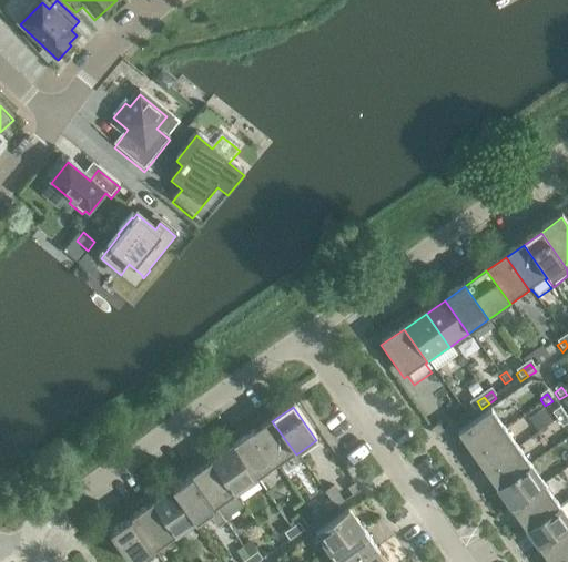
[(565,418),(559,411),(553,416),(558,423),(565,418)]
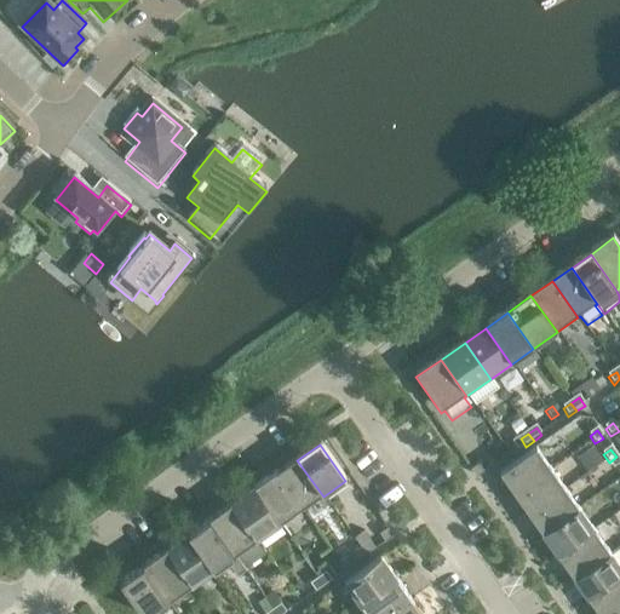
[(552,474),(537,451),(500,477),(516,499),(552,474)]
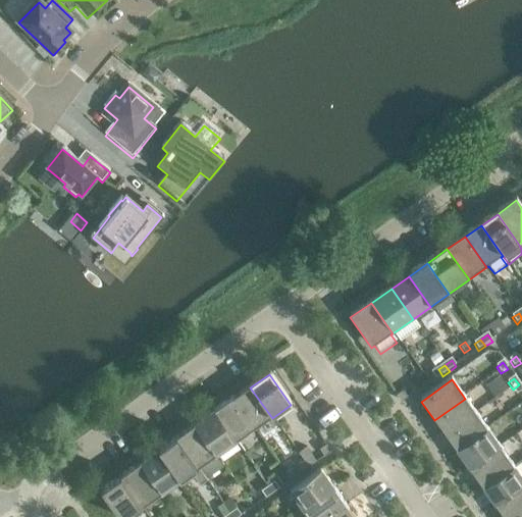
[(501,382),(487,392),(493,402),(508,393),(501,382)]
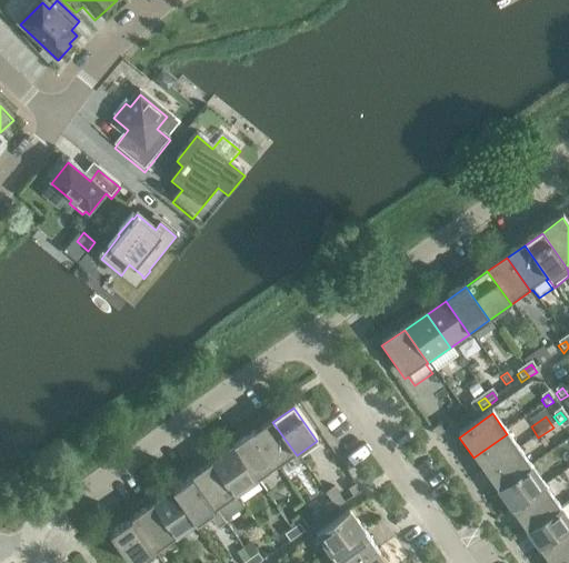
[(568,428),(568,423),(566,419),(559,424),(563,432),(568,428)]
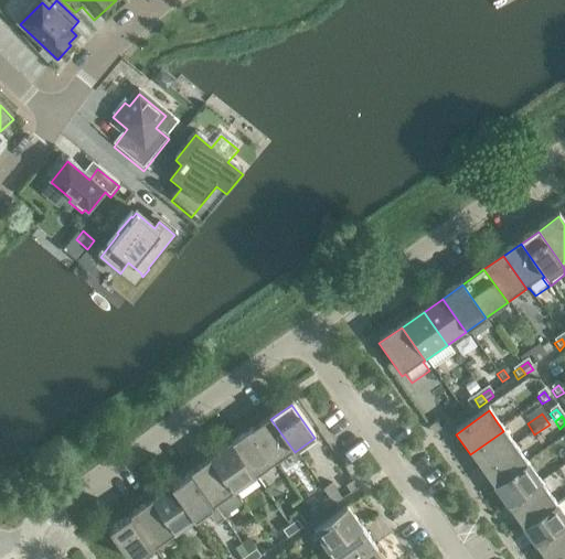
[(295,452),(270,419),(252,433),(275,466),(295,452)]
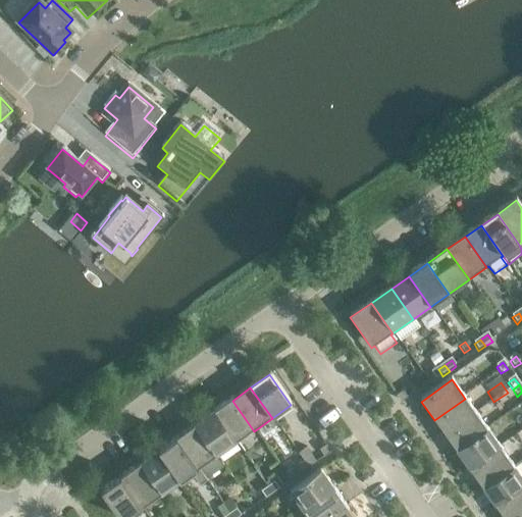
[(403,394),(397,399),(401,405),(408,401),(403,394)]
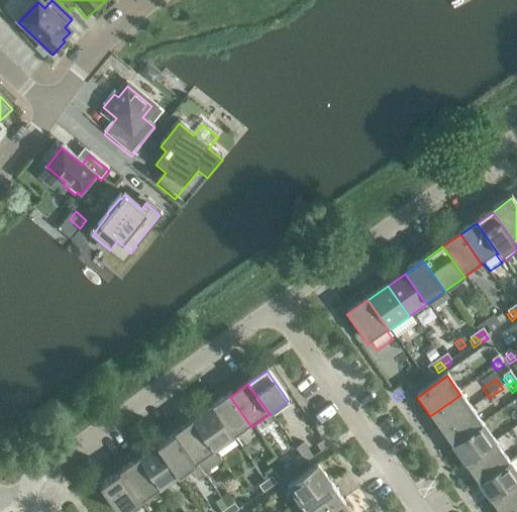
[(472,411),(460,395),(430,416),(441,432),(472,411)]
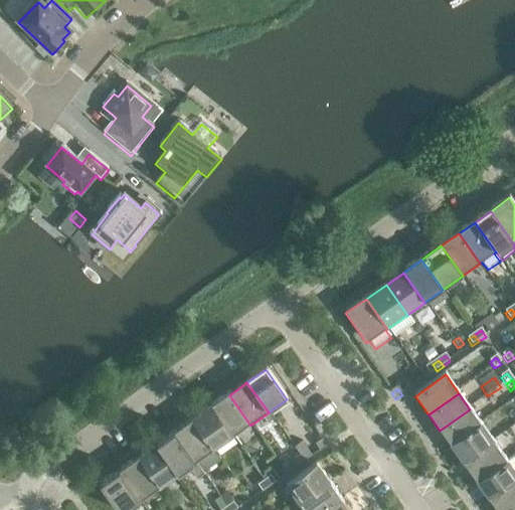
[(250,426),(229,395),(211,407),(232,438),(250,426)]
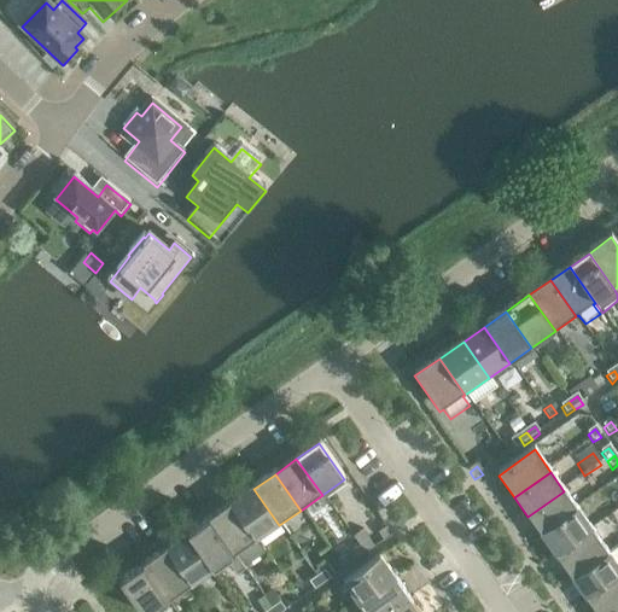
[(279,525),(254,489),(229,506),(256,542),(279,525)]
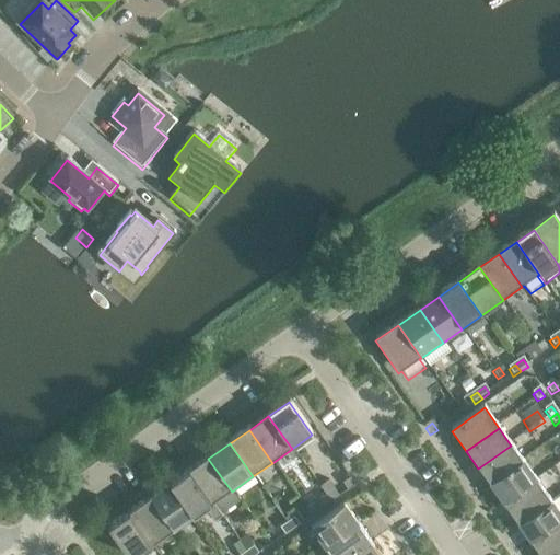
[(523,463),(511,446),(478,469),(490,486),(523,463)]
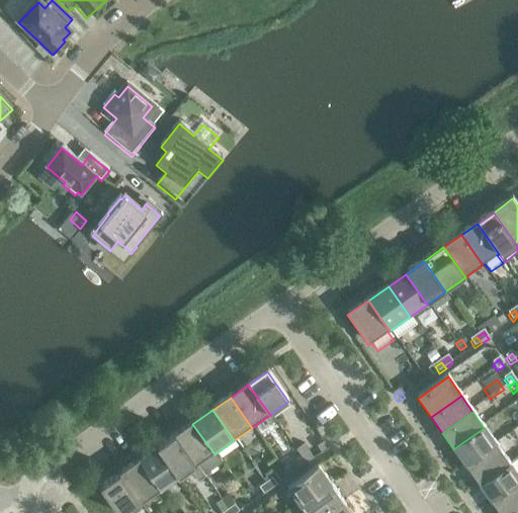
[(214,454),(192,424),(175,436),(196,466),(197,466),(214,454)]
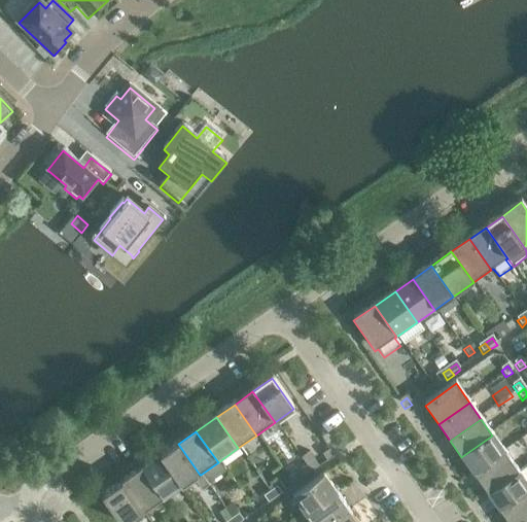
[(504,453),(492,436),(461,457),(473,476),(504,453)]
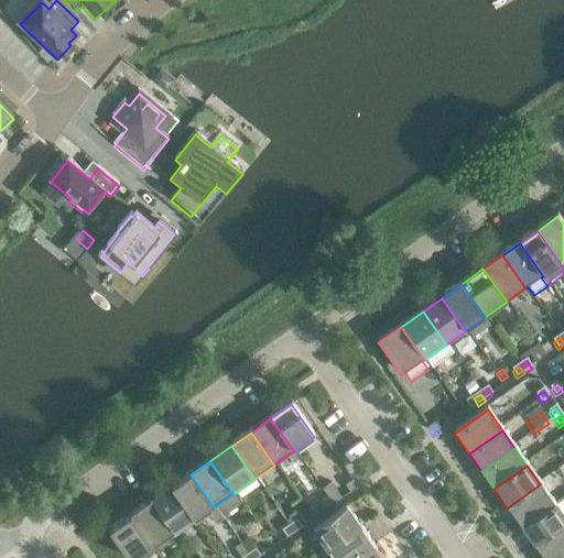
[(214,507),(191,474),(171,489),(194,522),(206,513),(216,527),(224,522),(215,507),(214,507)]
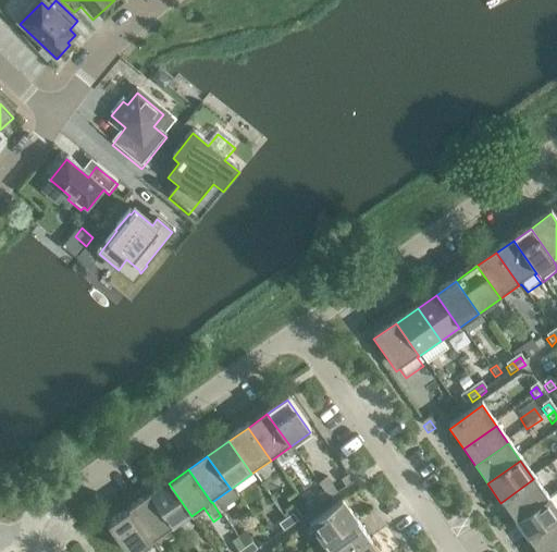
[(354,486),(348,478),(342,483),(346,490),(354,486)]
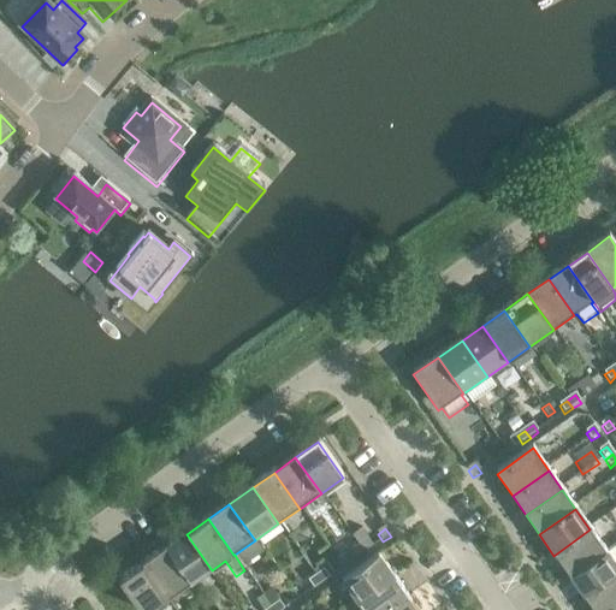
[(606,554),(590,529),(554,556),(570,579),(606,554)]
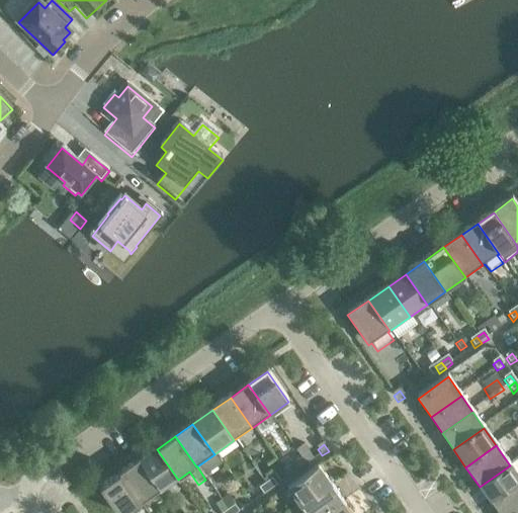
[(178,480),(157,449),(139,461),(161,492),(178,480)]
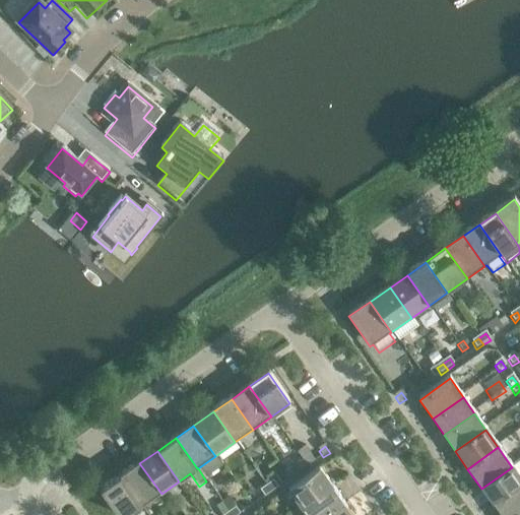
[(296,467),(301,473),(308,469),(303,462),(296,467)]
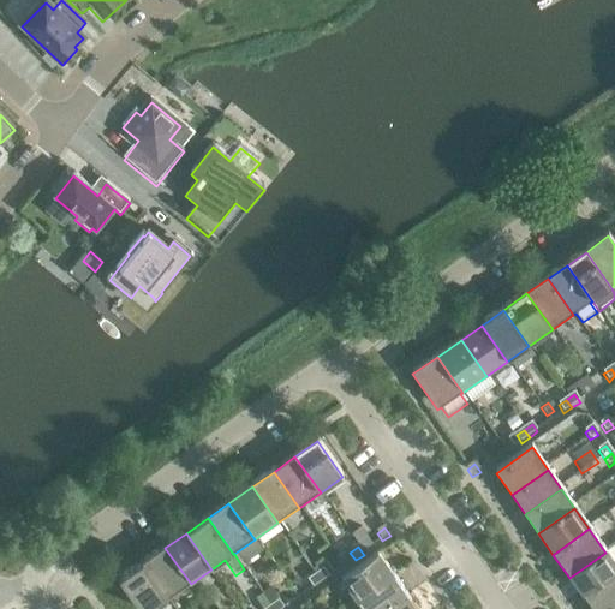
[(191,584),(165,548),(142,565),(167,601),(191,584)]
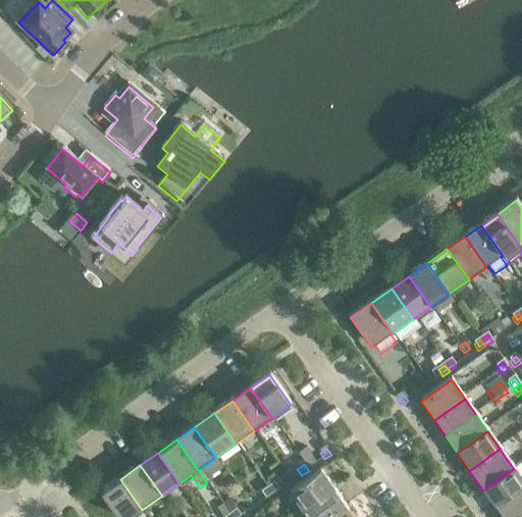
[(521,487),(521,479),(514,469),(483,490),(494,507),(521,487)]
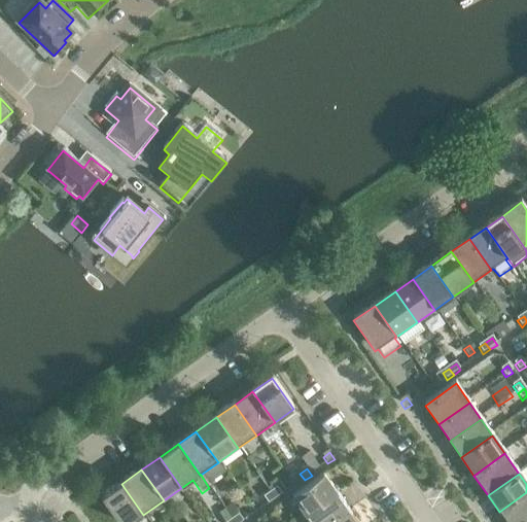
[(338,496),(323,477),(292,498),(307,518),(338,496)]
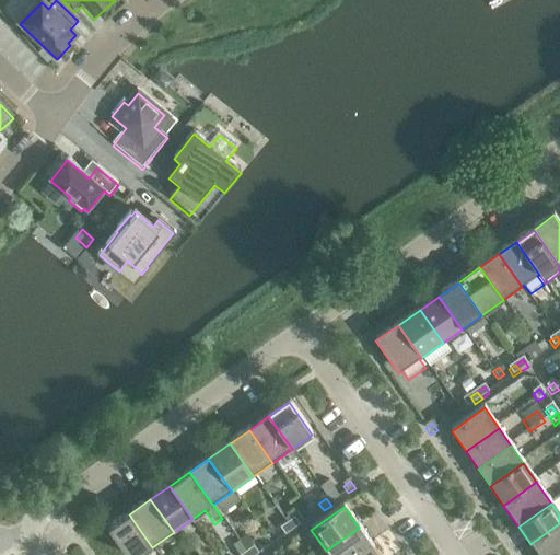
[(142,554),(152,547),(129,515),(108,529),(126,554),(142,554)]
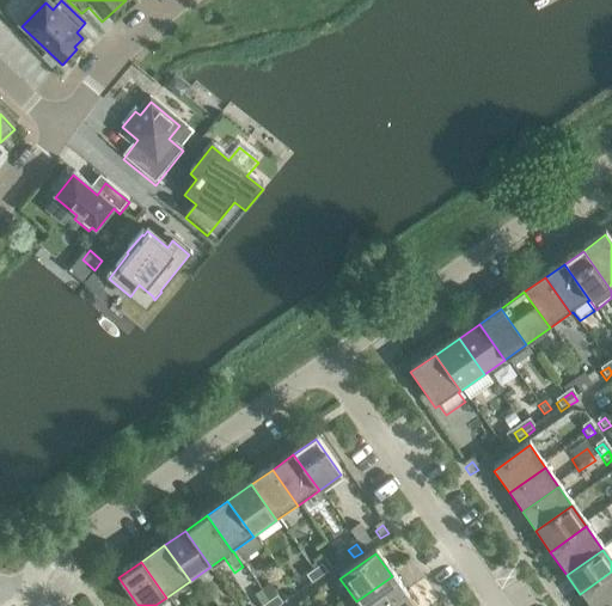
[(322,568),(314,574),(319,581),(328,576),(322,568)]
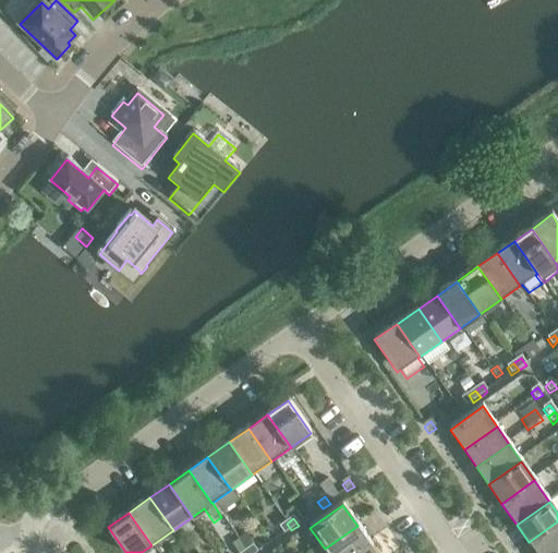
[(549,552),(557,547),(557,521),(529,542),(535,552),(549,552)]
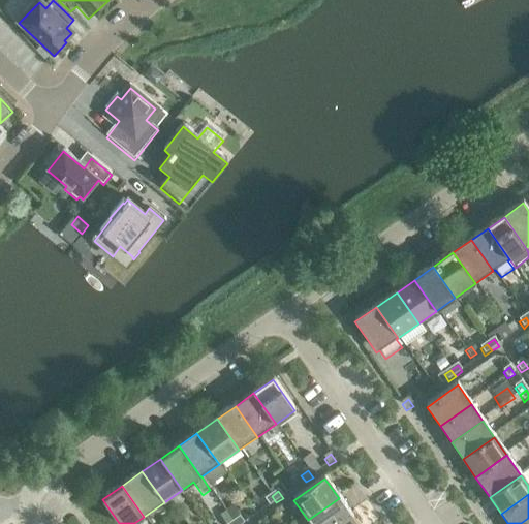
[(276,502),(272,496),(265,500),(270,507),(276,502)]
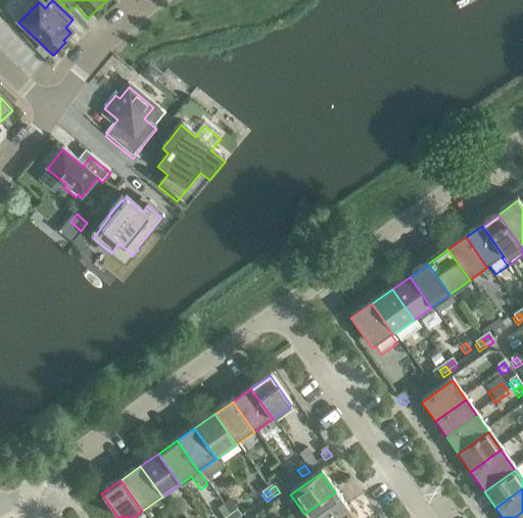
[(337,517),(347,510),(335,492),(304,514),(306,517),(337,517)]
